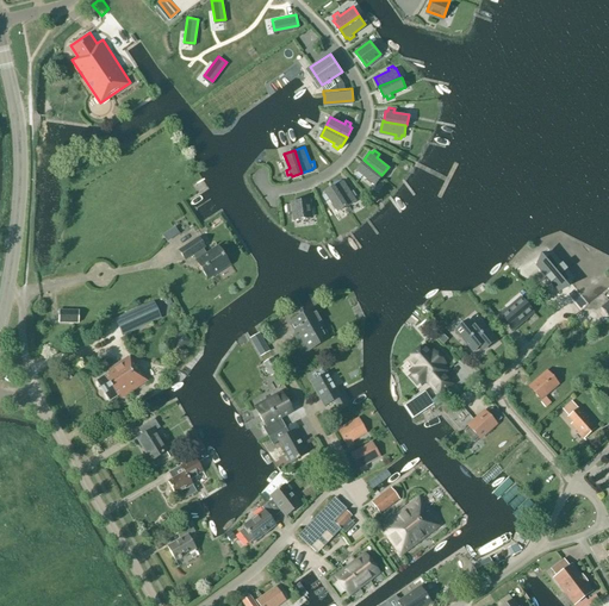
[(381,175),(364,160),(356,168),(359,170),(356,173),(361,176),(364,174),(376,183),(381,175)]
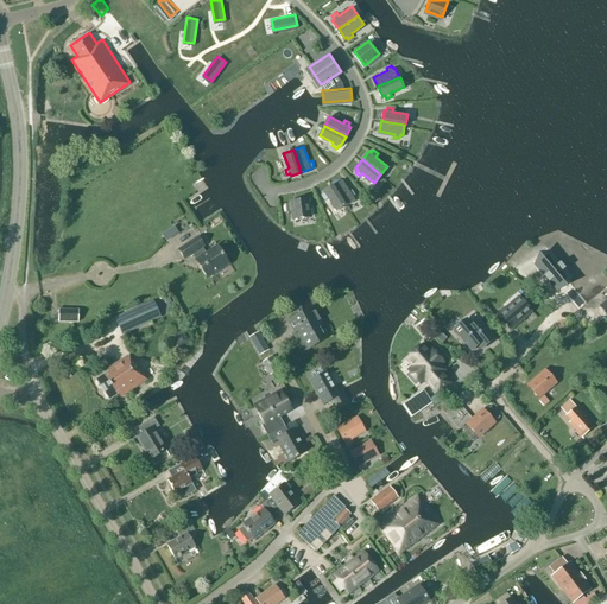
[(353,195),(356,192),(353,188),(349,190),(342,179),(334,184),(346,203),(346,204),(355,198),(353,195)]
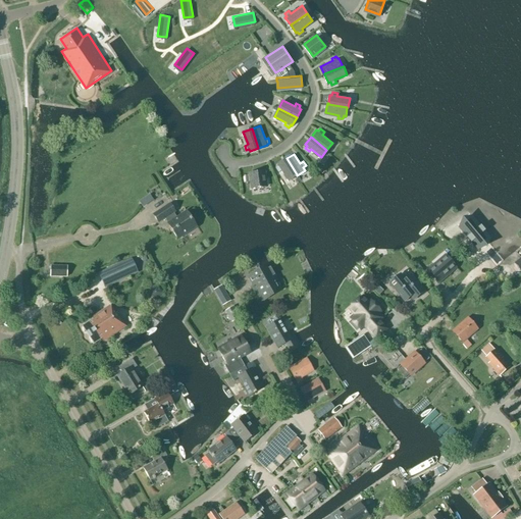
[(287,158),(285,157),(278,162),(279,164),(276,166),(279,170),(281,168),(289,179),(297,174),(287,158)]
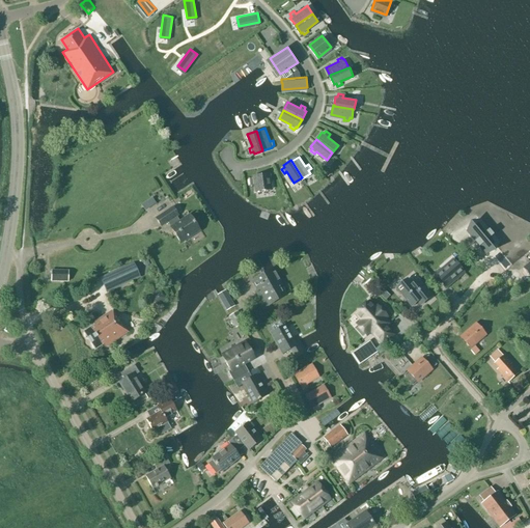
[(272,188),(270,172),(254,174),(256,190),(272,188)]
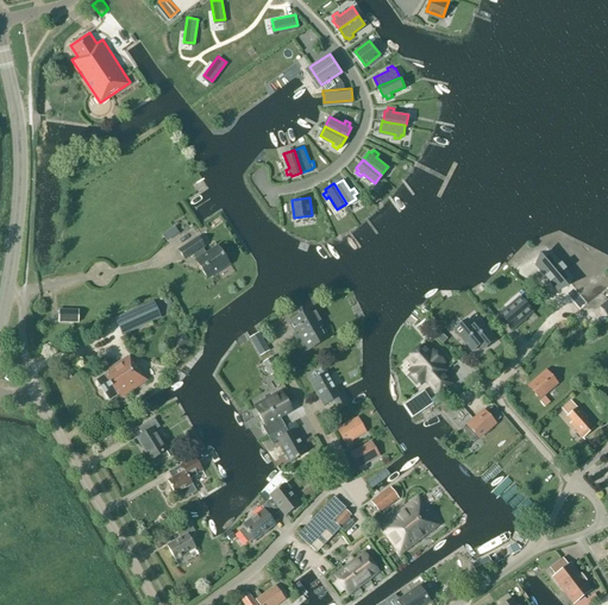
[(207,251),(204,245),(205,244),(199,235),(180,247),(186,257),(195,251),(199,257),(196,258),(208,276),(231,262),(219,244),(207,251)]
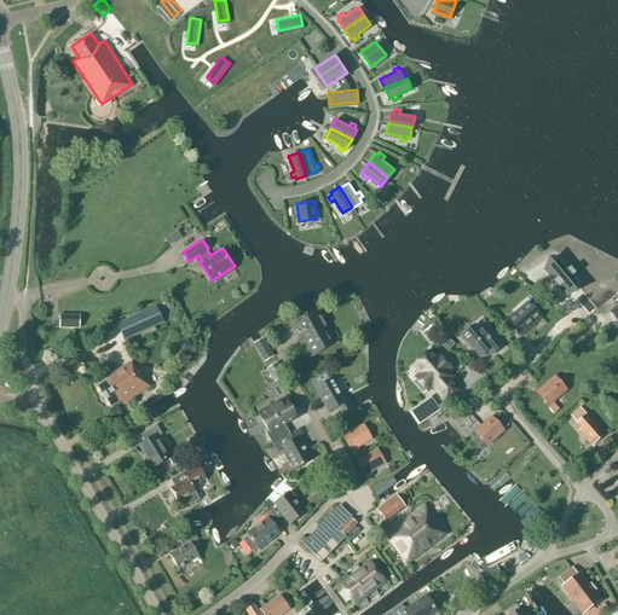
[(559,257),(543,271),(564,296),(581,282),(559,257)]
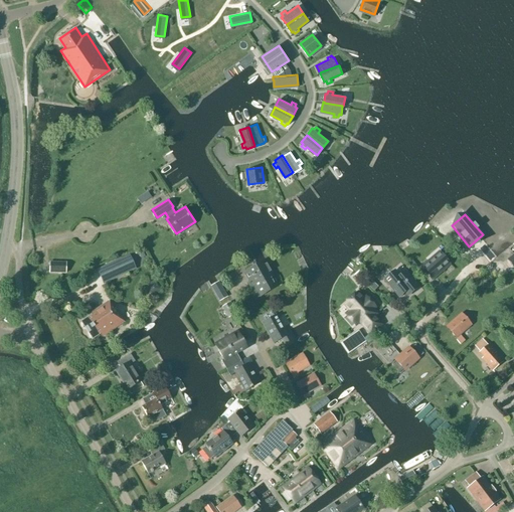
[(451,262),(441,249),(434,256),(425,262),(420,267),(426,273),(429,271),(434,277),(451,262)]
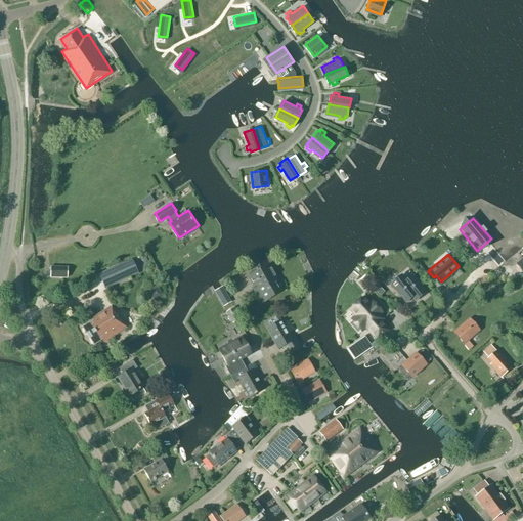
[(132,256),(110,266),(116,281),(139,271),(132,256)]
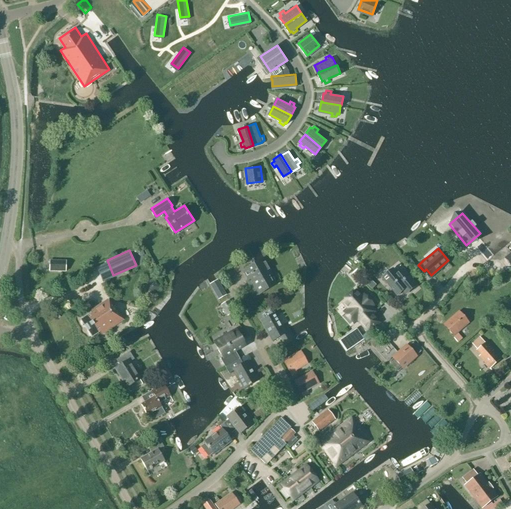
[(275,284),(268,271),(271,270),(264,257),(245,268),(250,278),(253,276),(261,291),(275,284)]
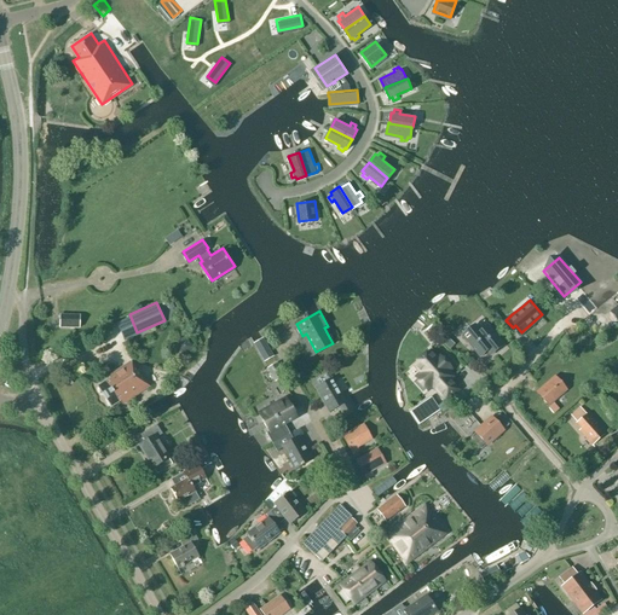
[(61,325),(80,325),(81,313),(62,312),(61,325)]
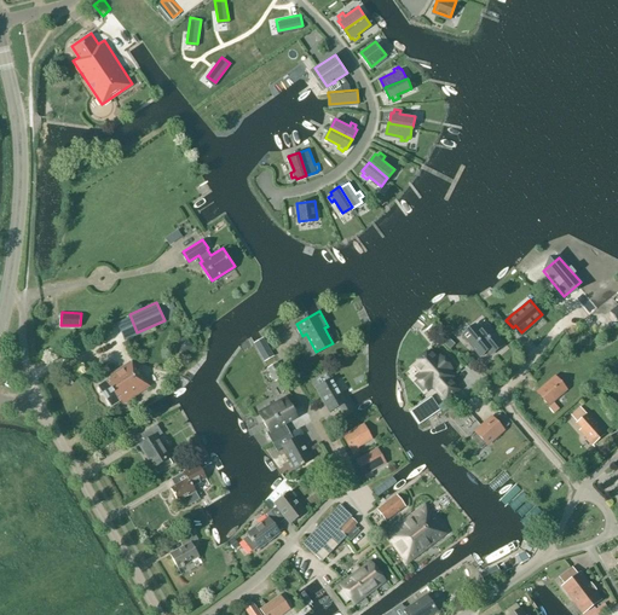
[(475,323),(463,332),(481,354),(489,348),(492,353),(504,343),(489,324),(481,330),(475,323)]
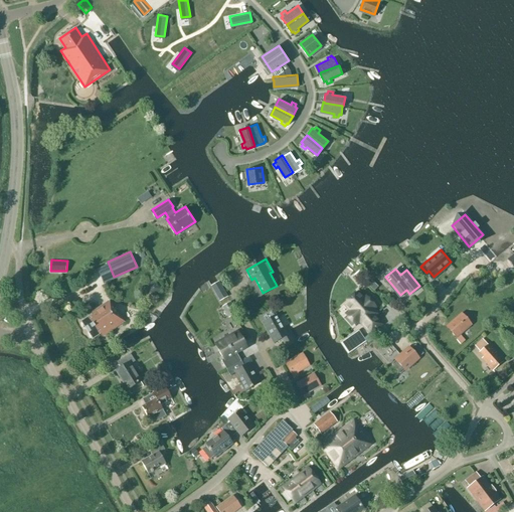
[(219,273),(212,277),(221,293),(228,289),(219,273)]
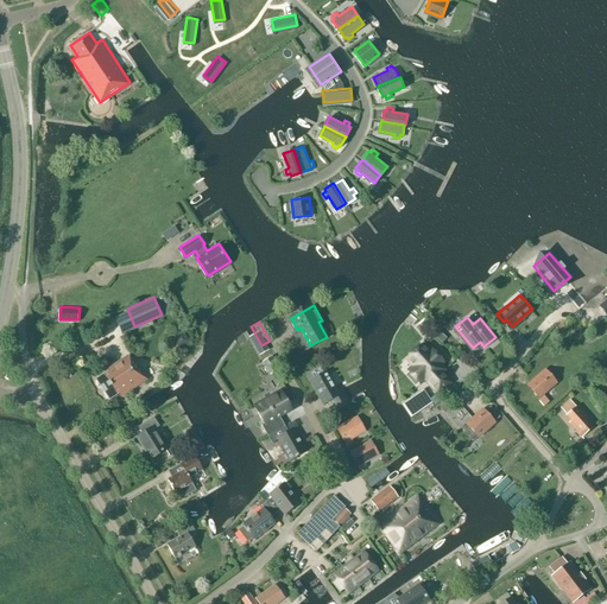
[(443,341),(447,336),(438,328),(435,332),(443,341)]
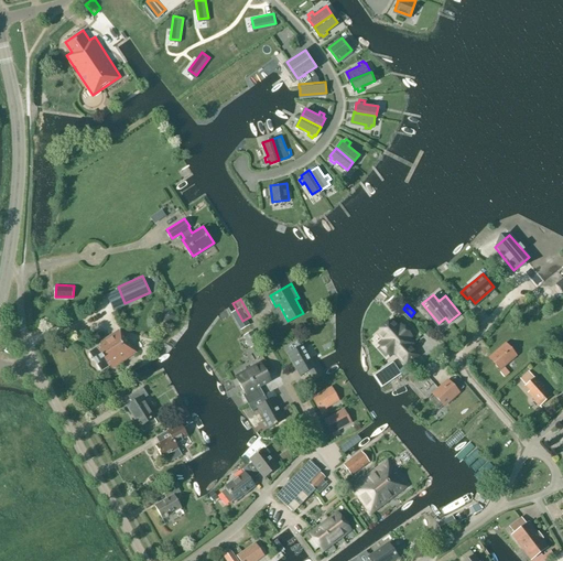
[(393,317),(379,331),(386,337),(380,342),(390,353),(394,348),(408,363),(419,353),(411,344),(414,341),(409,335),(412,333),(402,322),(400,325),(393,317)]
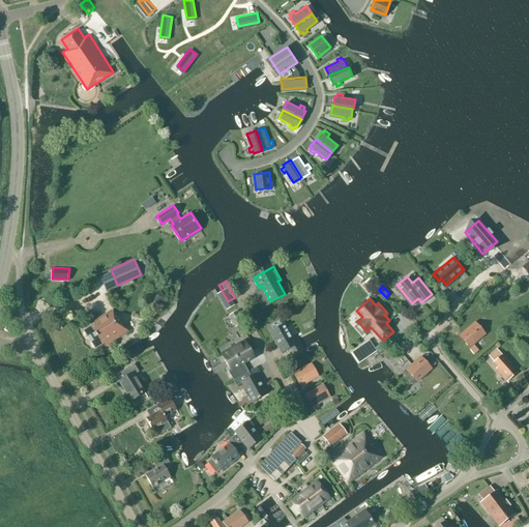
[(118,316),(113,308),(93,321),(95,323),(85,329),(96,347),(107,340),(109,343),(129,329),(119,315),(118,316)]
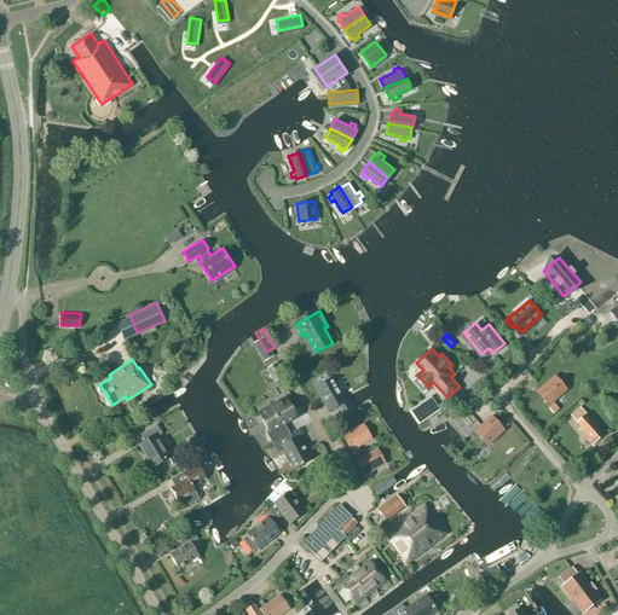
[(276,379),(286,373),(277,360),(269,366),(276,379)]
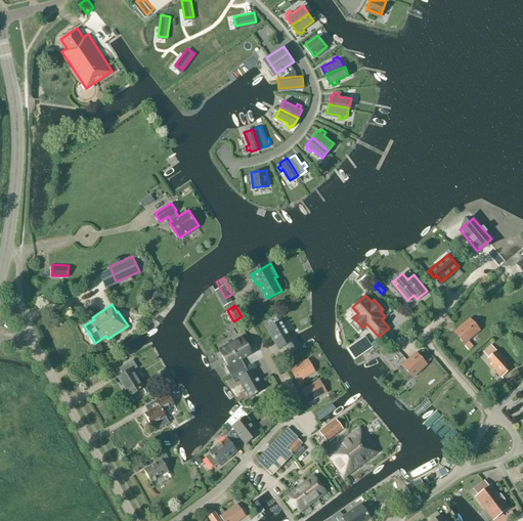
[(455,332),(471,348),(475,345),(469,338),(480,328),(471,317),(460,328),(455,332)]
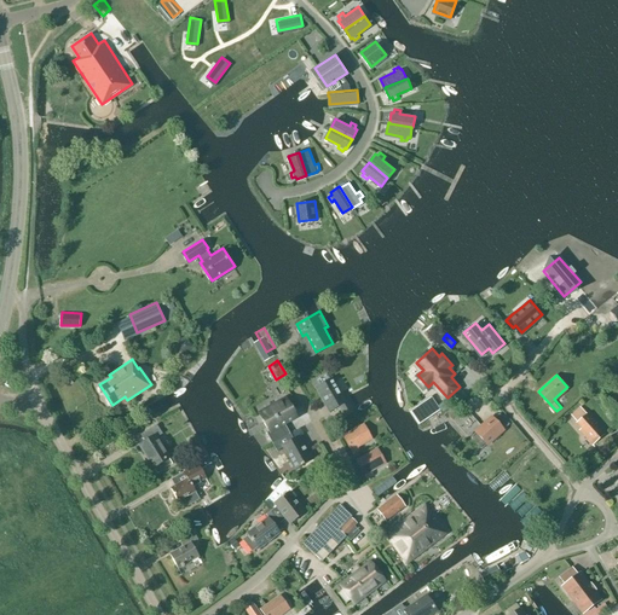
[(346,399),(333,377),(317,386),(330,410),(339,405),(345,415),(356,410),(348,398),(346,399)]
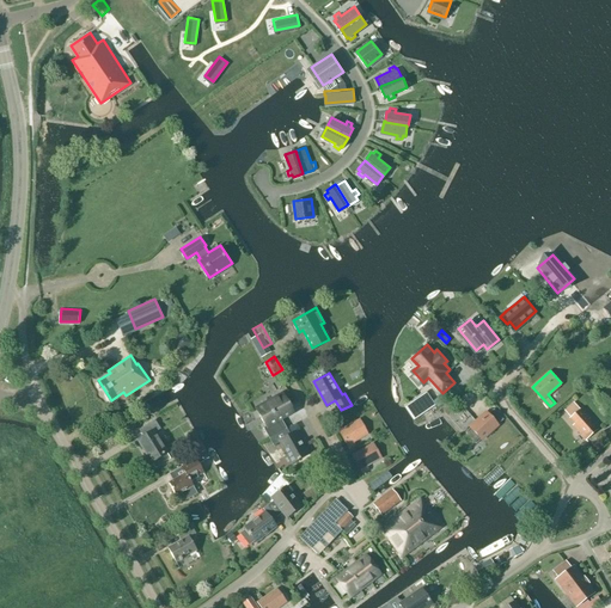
[(416,416),(437,401),(428,388),(407,403),(416,416)]
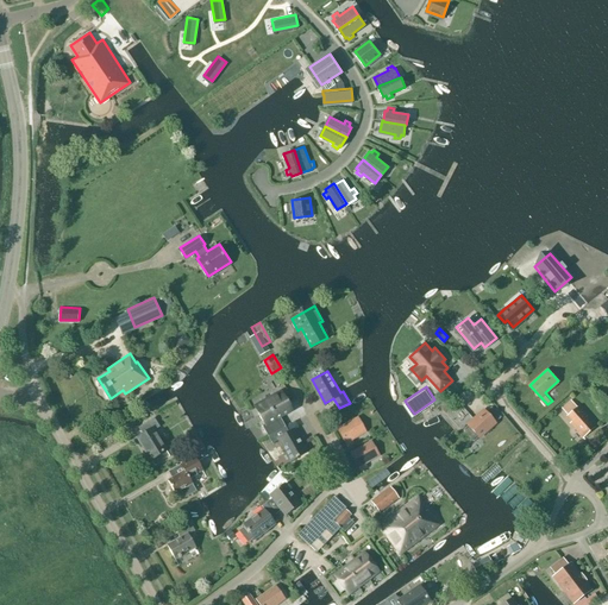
[(269,434),(284,426),(286,424),(281,415),(292,408),(282,390),(256,405),(265,422),(263,423),(269,434)]
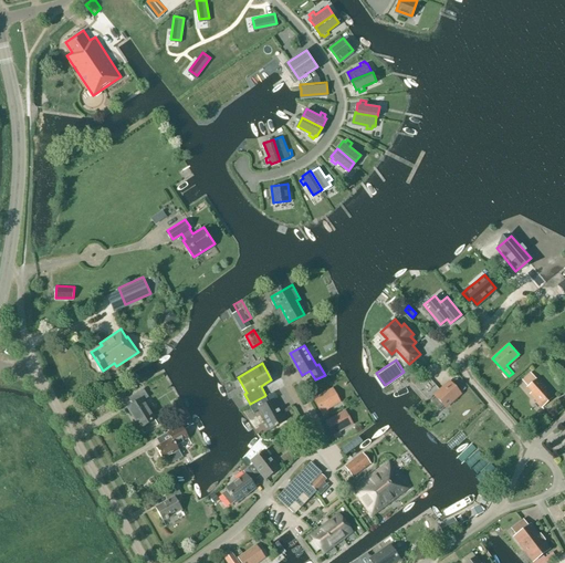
[(424,394),(437,381),(425,367),(411,381),(424,394)]
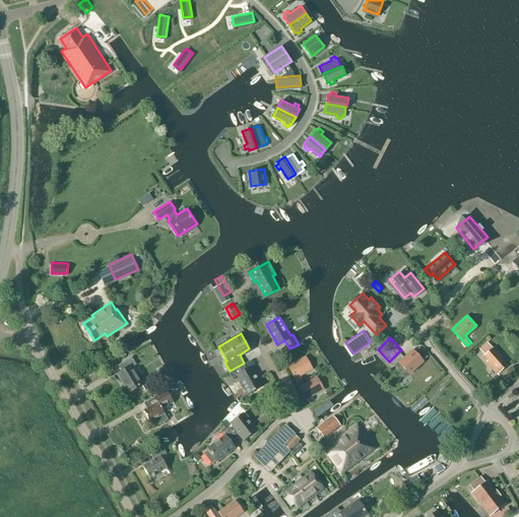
[(481,348),(485,353),(494,346),(490,342),(481,348)]
